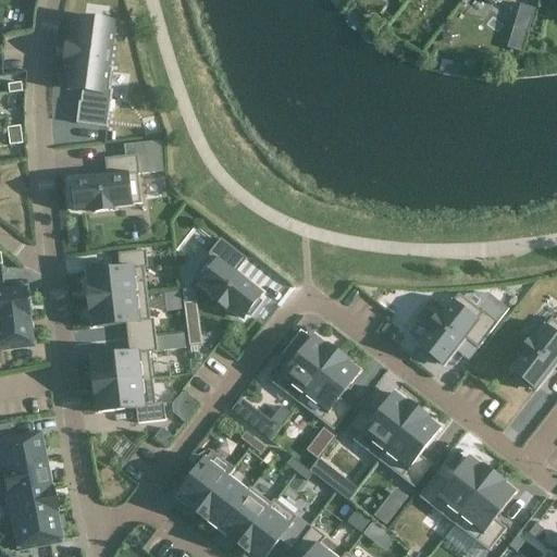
[(521,4),(514,27),(529,32),(535,9),(521,4)]
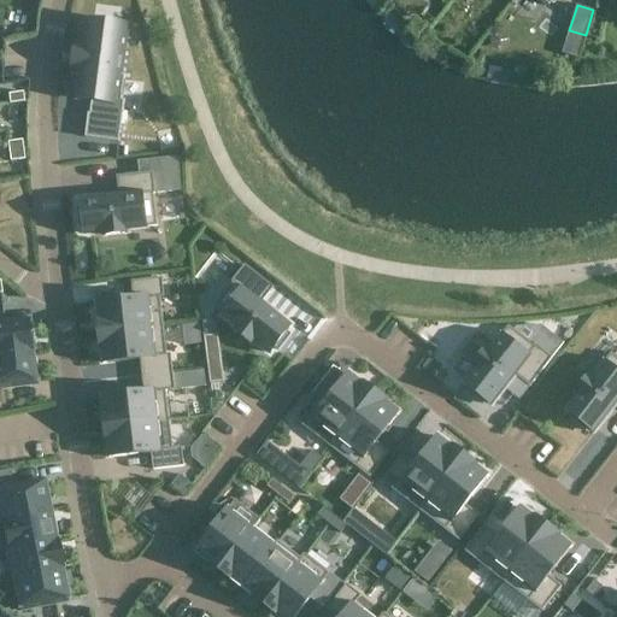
[(76,45),(72,72),(81,74),(77,98),(89,99),(84,137),(119,142),(125,100),(122,99),(125,75),(121,74),(127,28),(87,22),(84,46),(76,45)]
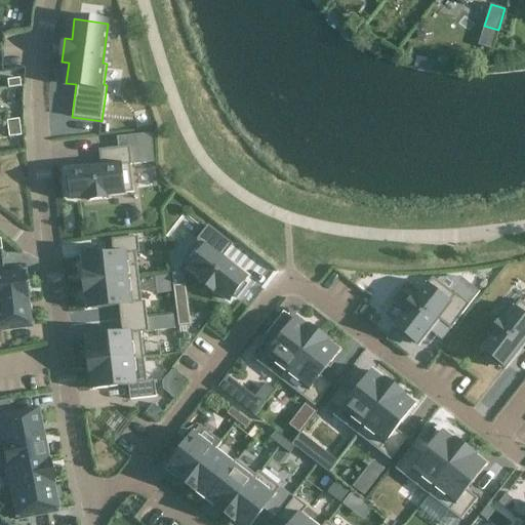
[(18,78),(6,80),(7,88),(19,87),(18,78)]
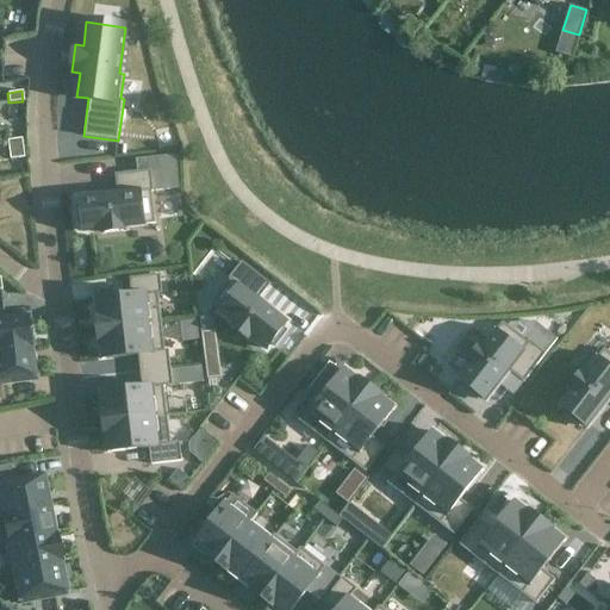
[(20,138),(6,141),(7,150),(23,148),(20,138)]
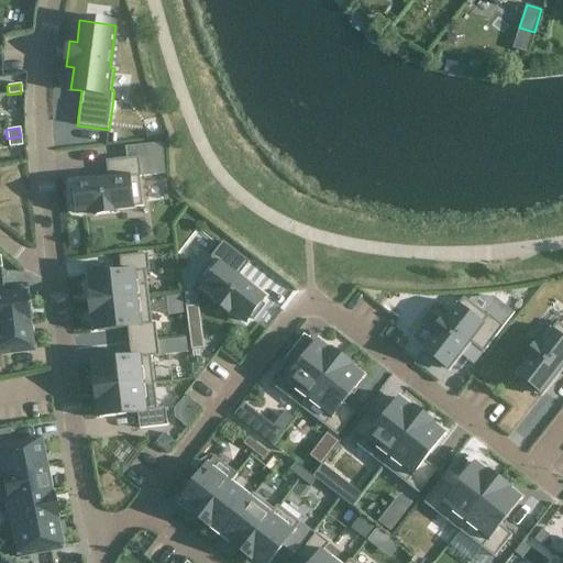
[(21,136),(7,139),(8,147),(22,145),(21,136)]
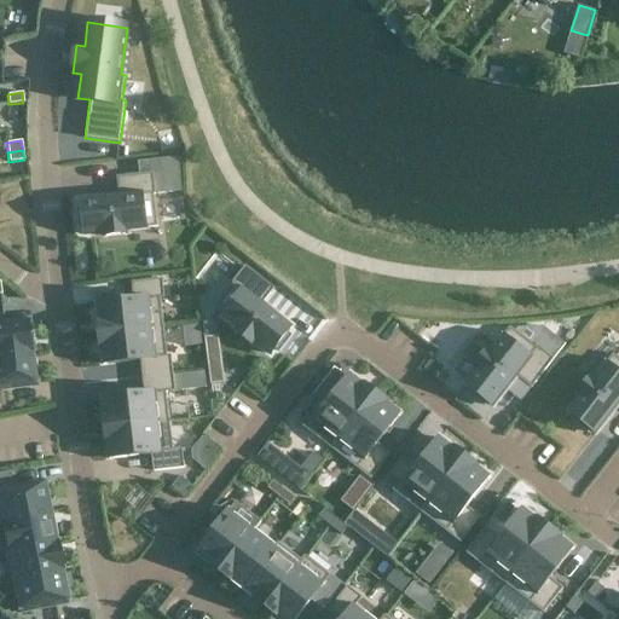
[(178,158),(152,161),(154,173),(180,169),(178,158)]
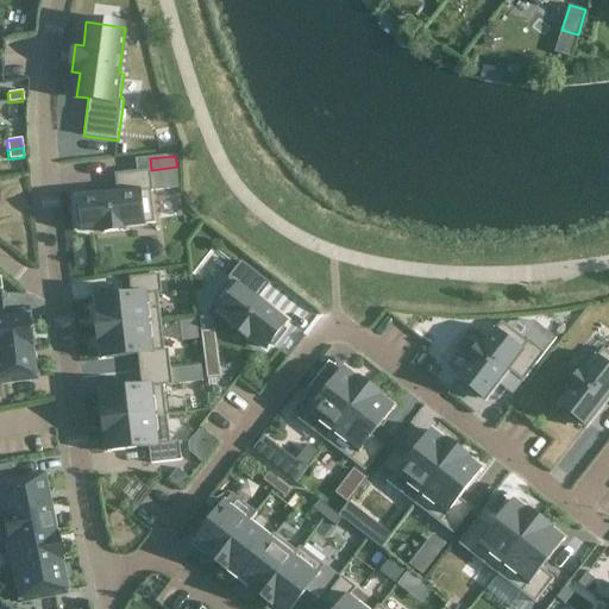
[(117,193),(79,196),(82,232),(102,230),(104,234),(126,232),(126,227),(156,224),(152,192),(154,192),(151,170),(115,174),(117,193)]
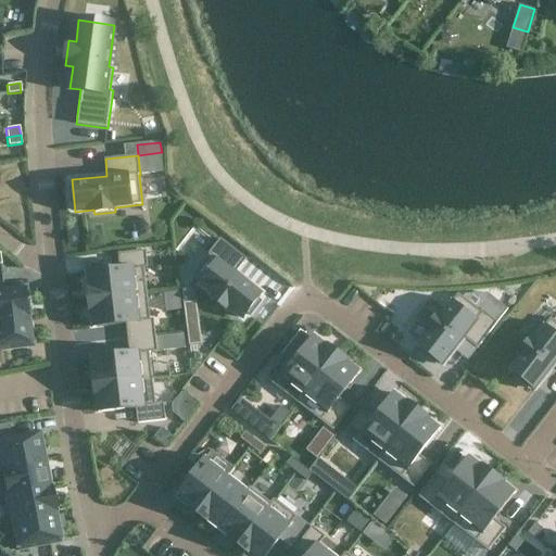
[(210,255),(192,278),(213,295),(211,299),(227,312),(230,308),(244,319),(249,314),(251,316),(263,302),(260,299),(264,293),(237,273),(247,260),(220,239),(209,254),(210,255)]
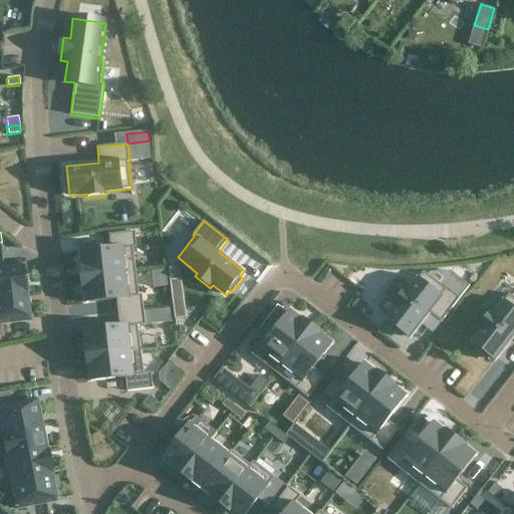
[(81,265),(79,265),(81,278),(137,271),(134,248),(137,247),(136,231),(109,234),(110,248),(80,251),(81,265)]
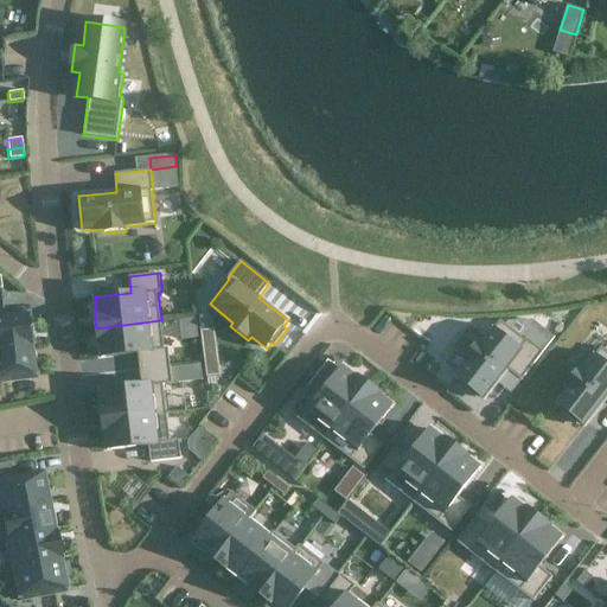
[(0,318),(0,349),(34,345),(31,314),(0,318)]
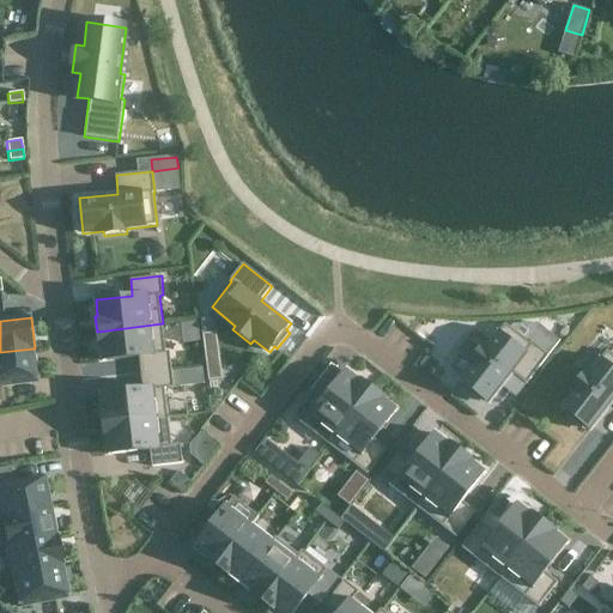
[(163,323),(97,332),(98,346),(101,346),(103,363),(139,358),(141,374),(173,370),(170,352),(165,352),(163,323)]
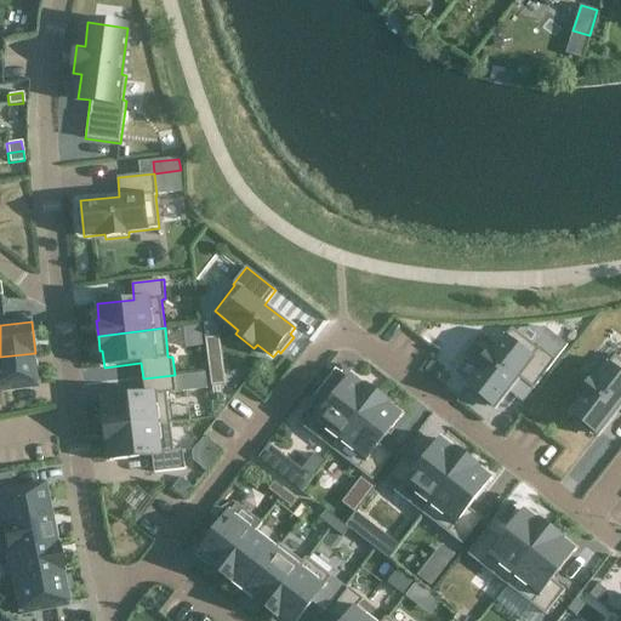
[(467,360),(459,372),(471,382),(467,386),(473,391),(469,394),(486,408),(489,403),(494,406),(518,377),(534,389),(568,346),(551,332),(537,348),(533,343),(512,328),(493,353),(490,351),(478,368),(467,360)]
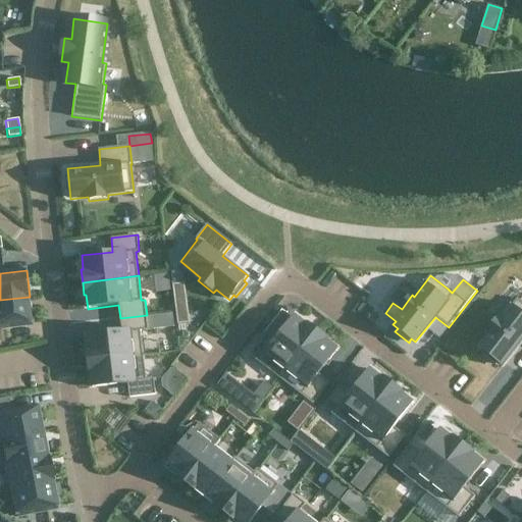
[(30,297),(0,300),(0,340),(1,341),(0,331),(0,326),(32,323),(30,297)]
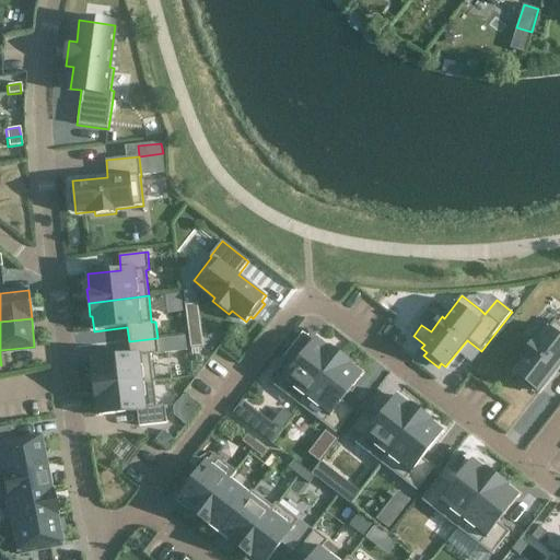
[(526,358),(515,372),(520,375),(516,380),(532,392),(535,387),(539,391),(559,364),(559,318),(557,323),(555,321),(537,343),(535,341),(523,356),(526,358)]
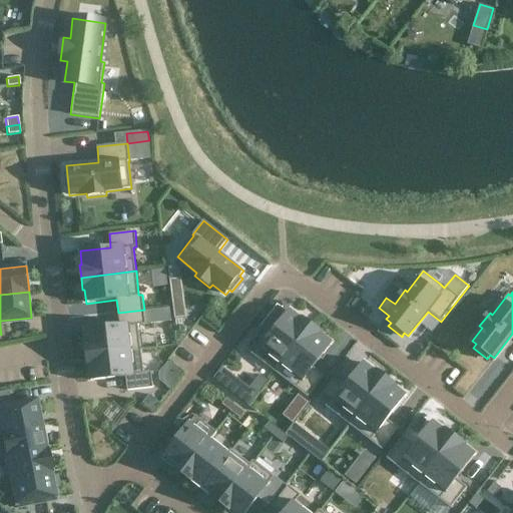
[(86,343),(84,343),(86,356),(141,349),(138,326),(145,325),(144,310),(118,313),(119,325),(85,329),(86,343)]
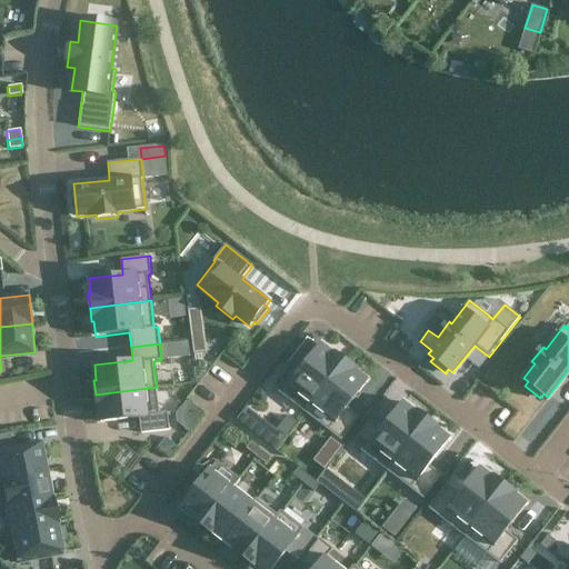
[(288,362),(270,386),(306,413),(347,360),(335,351),(333,353),(322,343),(300,371),(288,362)]
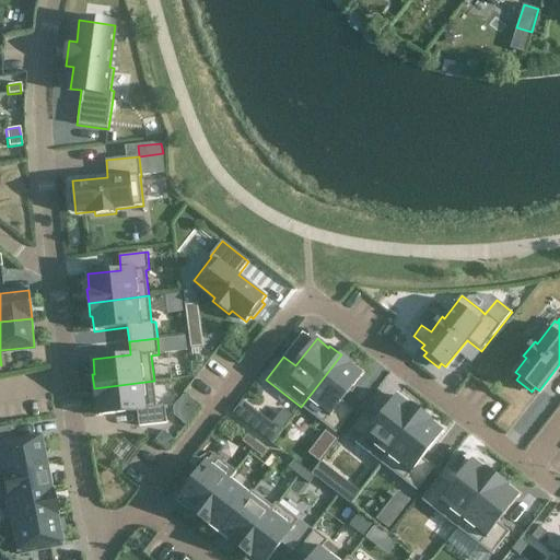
[(341,354),(301,407),(336,434),(353,410),(341,401),(362,374),(349,363),(350,362),(341,354)]
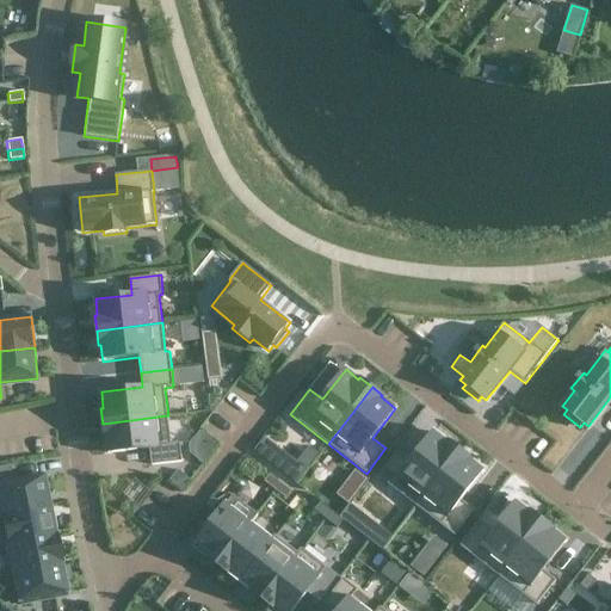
[(168,415),(103,424),(104,439),(106,438),(109,455),(149,450),(152,466),(183,462),(180,443),(171,444),(168,415)]
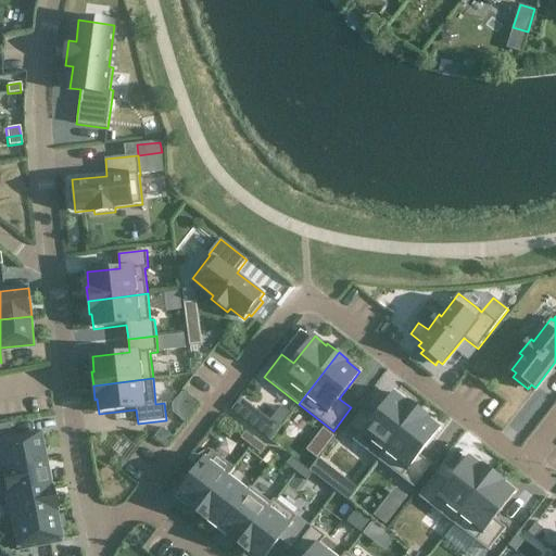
[(362,411),(344,433),(379,460),(419,409),(407,401),(406,402),(394,392),(374,420),(362,411)]
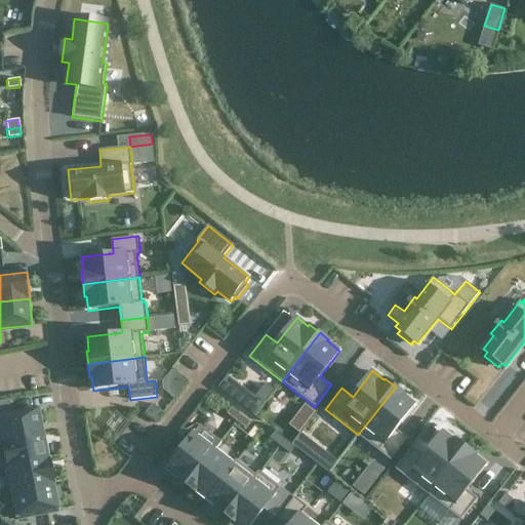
[(228,375),(218,387),(255,415),(265,403),(228,375)]
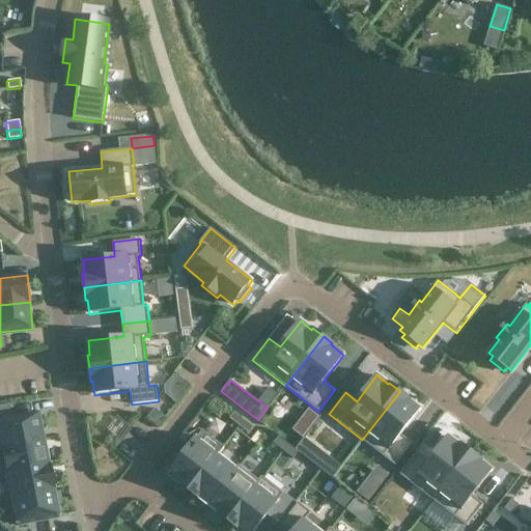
[(400,391),(362,440),(395,466),(412,444),(400,435),(420,409),(410,400),(411,399),(400,391)]
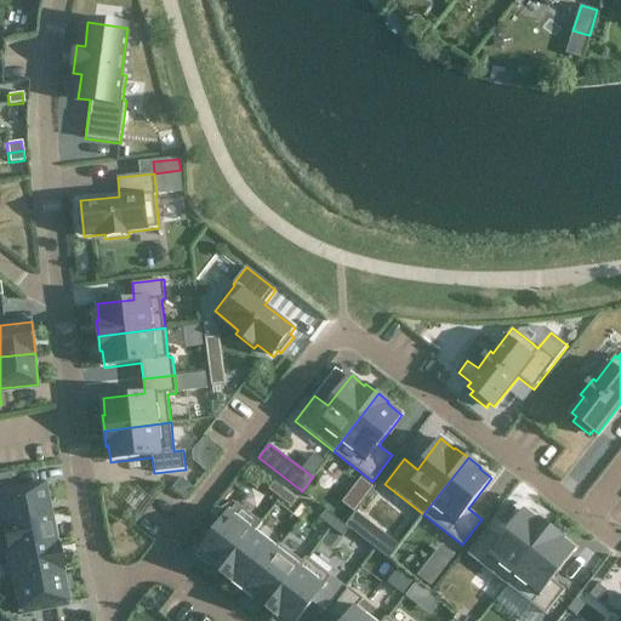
[(9,474),(0,474),(0,488),(11,486),(9,474)]
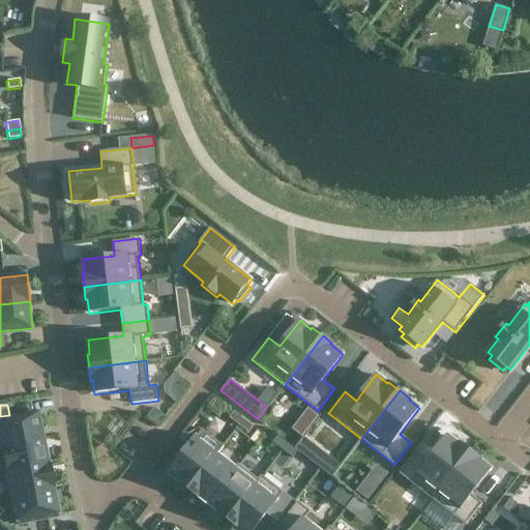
[(154,408),(147,416),(158,424),(166,416),(154,408)]
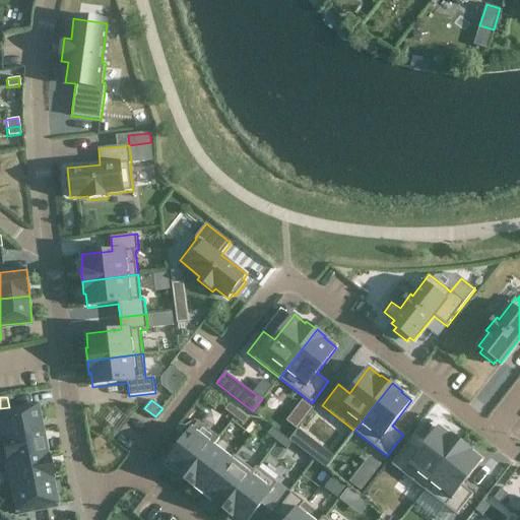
[(230,403),(224,410),(235,417),(239,410),(230,403)]
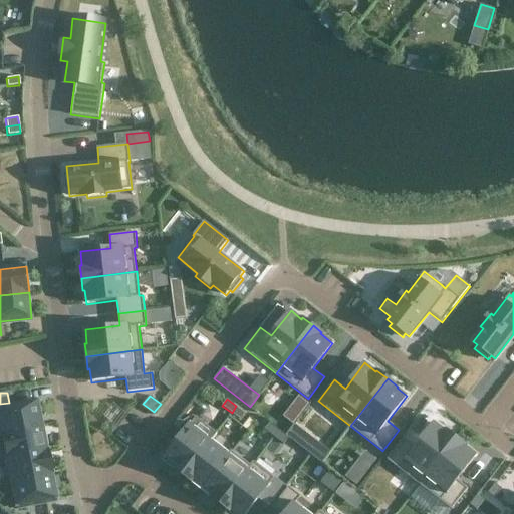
[(36,401),(0,408),(0,434),(41,427),(40,426),(36,401)]
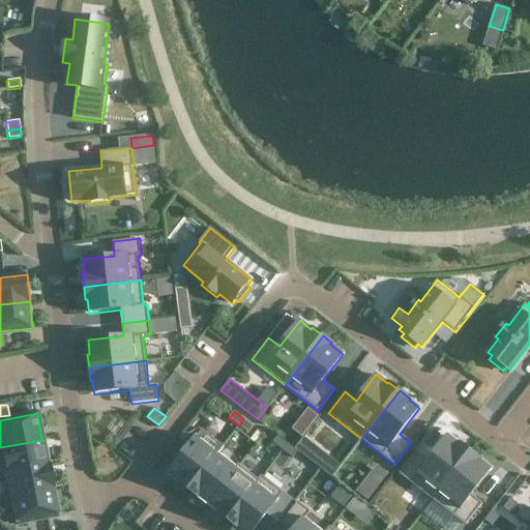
[(243,418),(239,425),(248,433),(254,427),(243,418)]
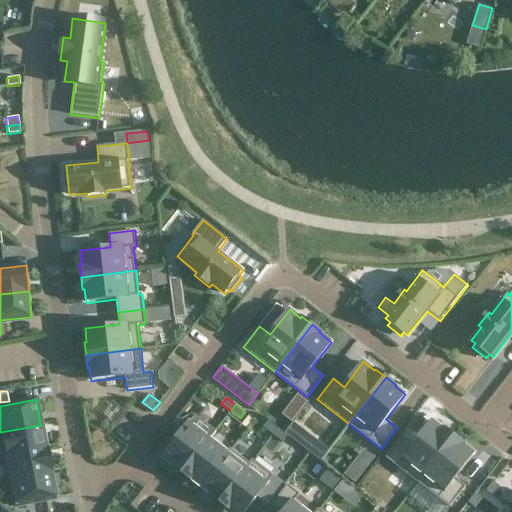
[(188,422),(161,457),(183,473),(209,438),(210,439),(216,431),(195,415),(190,423),(188,422)]
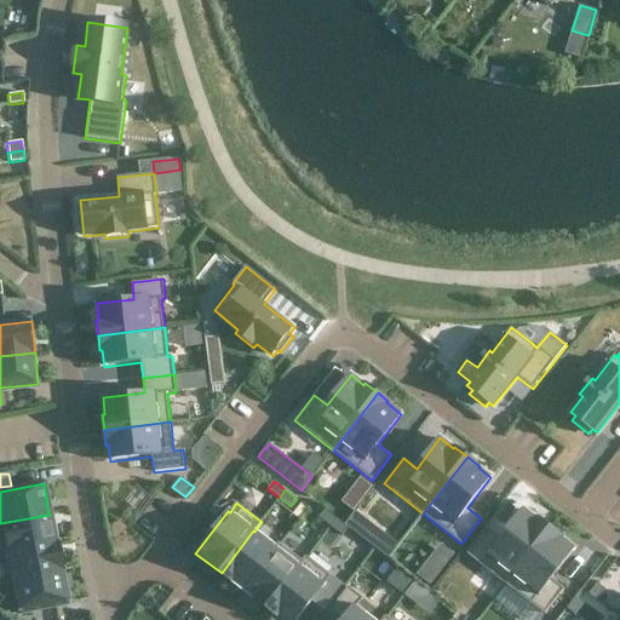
[(487,529),(468,555),(506,585),(550,527),(538,517),(538,518),(524,509),(500,539),(487,529)]
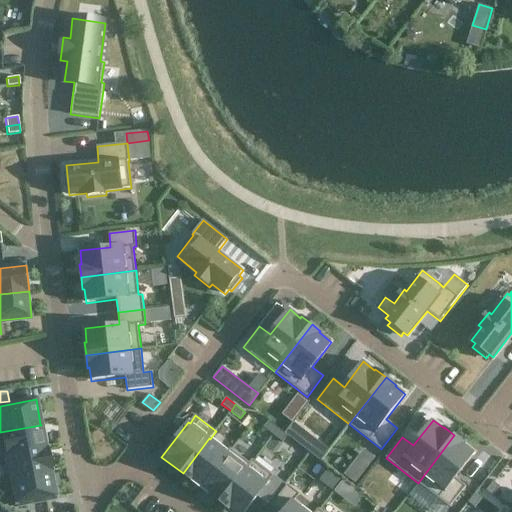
[(269,421),(264,427),(273,435),(278,428),(269,421)]
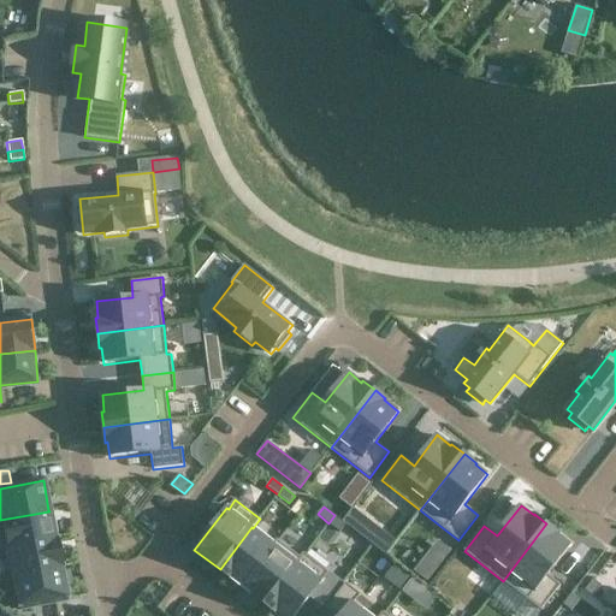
[(396,540),(354,508),(343,521),(385,555),(396,540)]
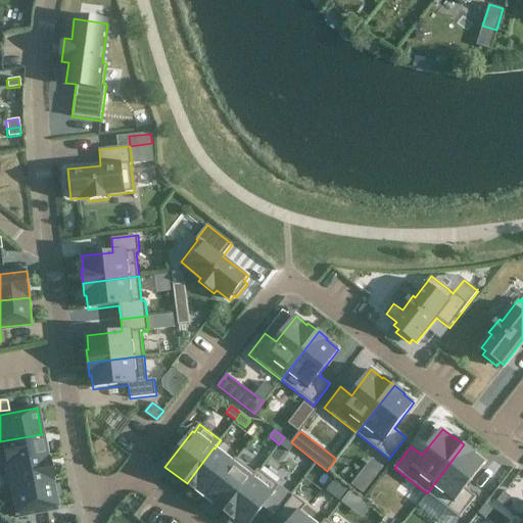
[(42,434),(0,441),(0,467),(46,458),(42,434)]
